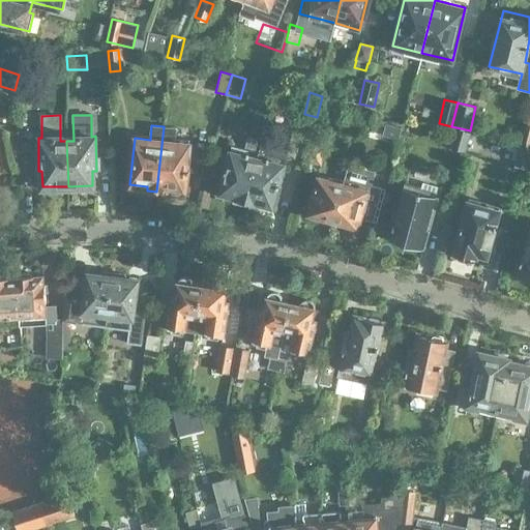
[(164,126),(156,192),(167,193),(167,189),(184,190),(189,144),(175,142),(176,127),(164,126)]
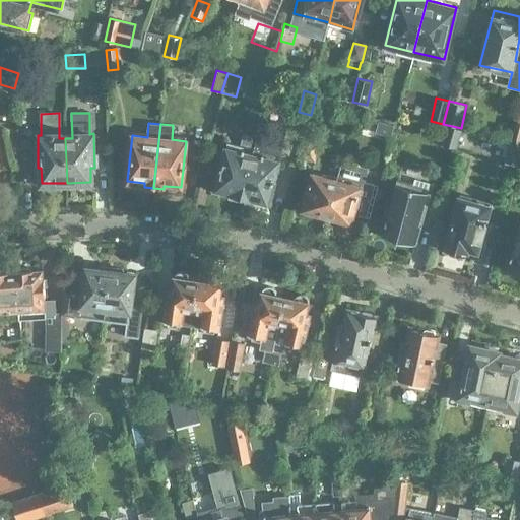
[(441,145),(455,149),(461,130),(441,125),(437,139),(442,141),(441,145)]
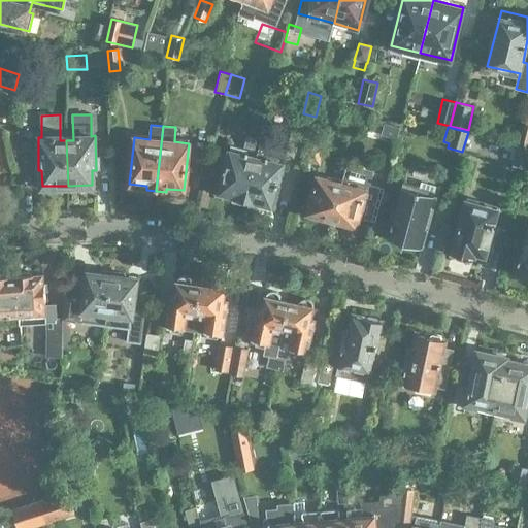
[(234,199),(244,202),(260,141),(246,138),(243,149),(230,144),(218,193),(234,197),(234,199)]
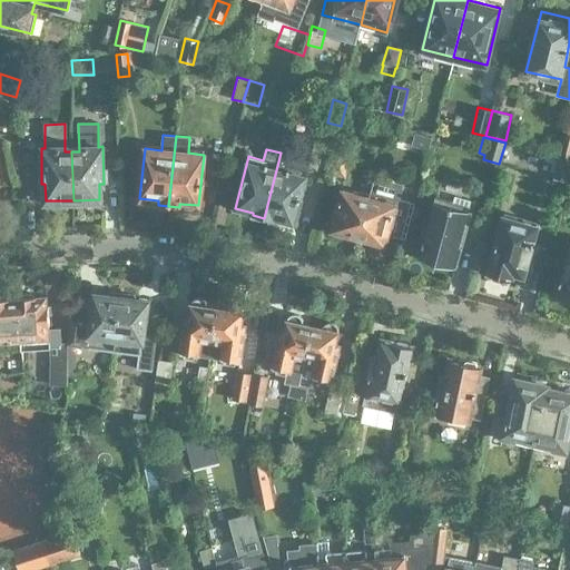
[(281,153),(264,218),(275,220),(276,218),(294,223),(311,160),(281,153)]
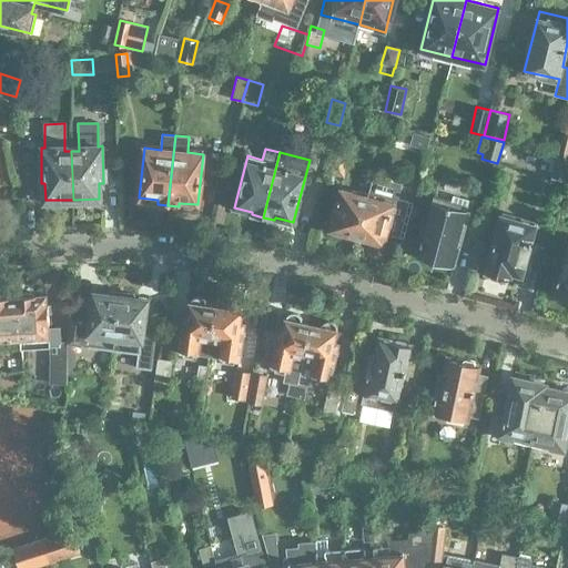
[(567,181),(567,176),(567,156),(557,154),(553,166),(549,165),(547,176),(551,178),(550,180),(565,183),(566,181),(567,181)]
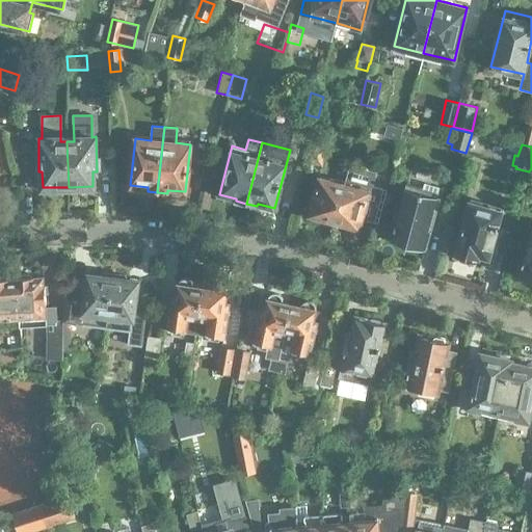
[(372,180),(387,183),(392,161),(377,158),(372,180)]
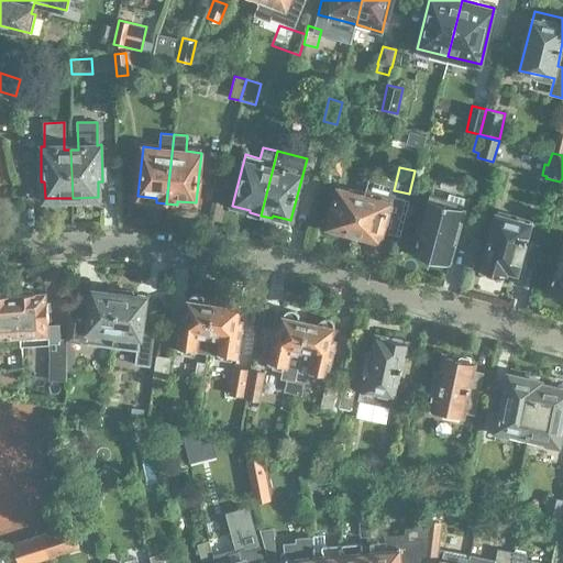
[(342,234),(353,238),(364,195),(349,191),(350,188),(339,186),(328,228),(339,230),(339,229),(341,230),(342,234)]
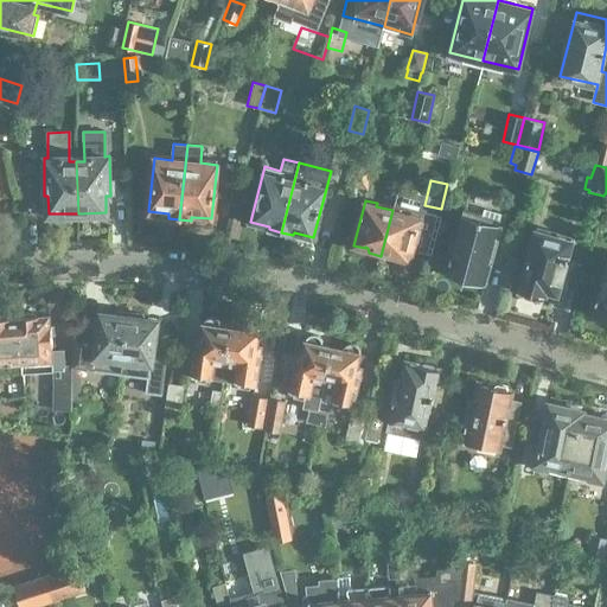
[(499,218),(479,213),(464,209),(447,269),(484,279),(499,218)]
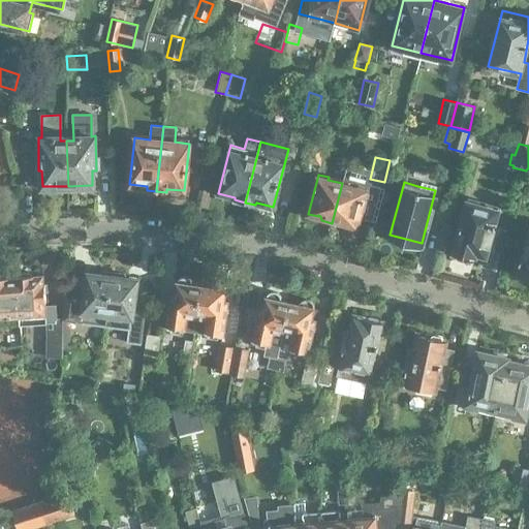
[(342,183),(332,223),(342,225),(346,222),(347,222),(348,224),(356,226),(367,187),(356,185),(355,187),(342,183)]
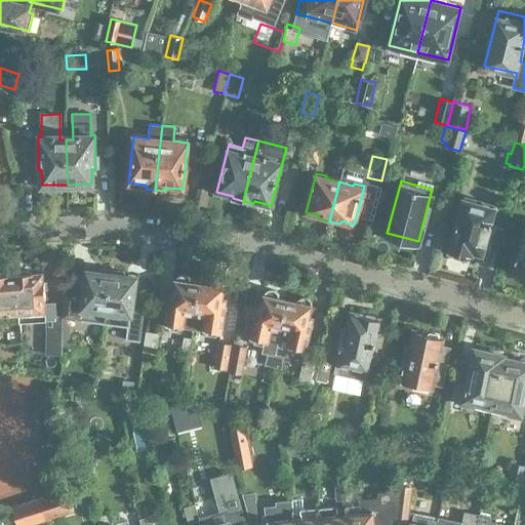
[(450,251),(451,251),(454,257),(460,259),(468,255),(470,256),(472,249),(481,252),(483,243),(486,243),(492,220),(490,220),(495,203),(481,199),(480,204),(463,200),(450,251)]
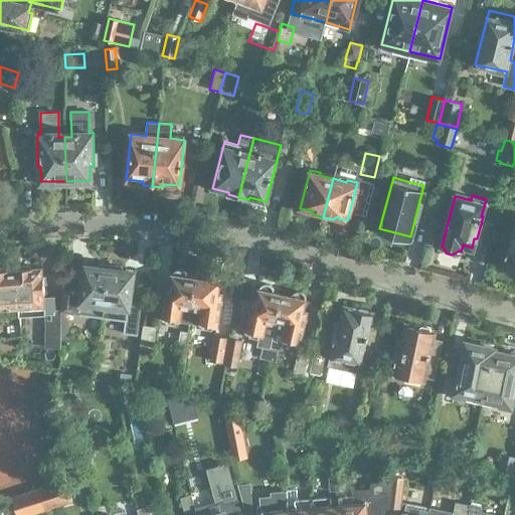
[(514,220),(503,264),(514,267),(514,220)]
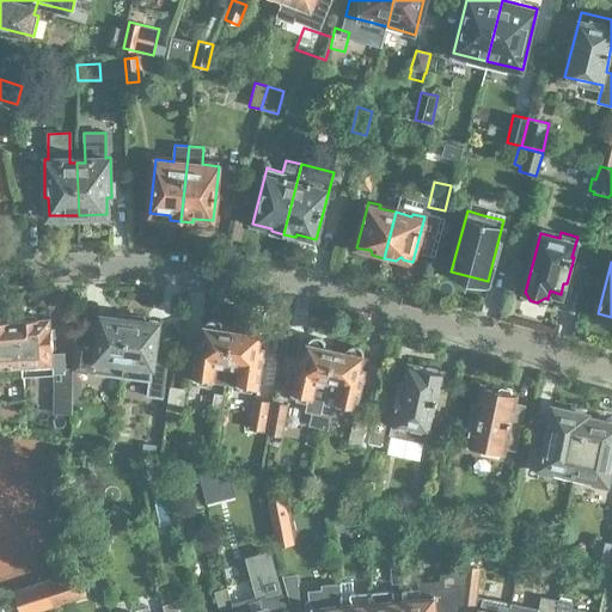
[(75,371),(122,377),(130,314),(117,313),(112,316),(102,314),(97,342),(77,340),(73,368),(73,371),(75,371)]
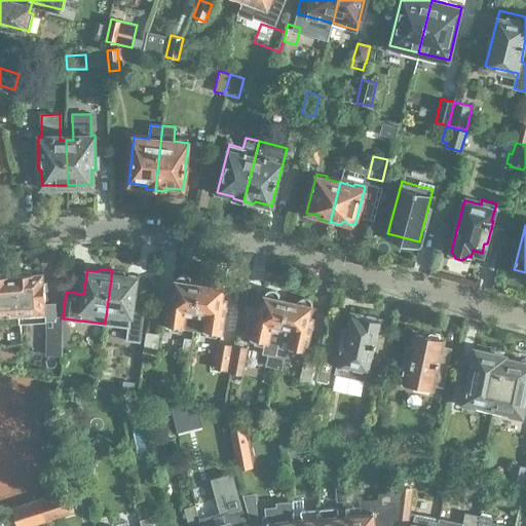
[(112,270),(105,324),(127,327),(125,340),(140,342),(145,310),(134,308),(138,277),(126,275),(124,272),(112,270)]
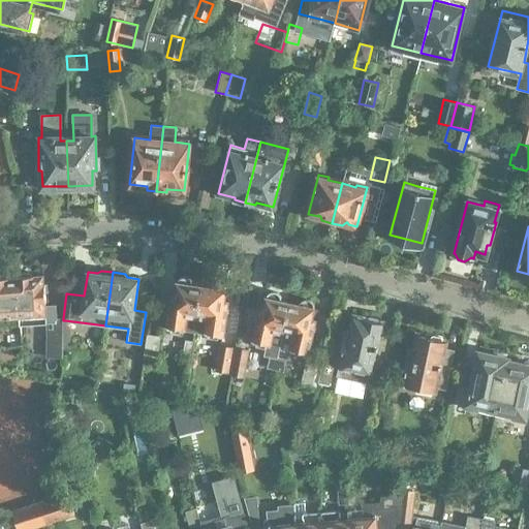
[(34,274),(16,275),(20,320),(20,325),(47,322),(45,358),(62,358),(62,342),(70,342),(70,328),(65,328),(65,320),(63,320),(63,318),(45,319),(43,275),(37,275),(34,274)]
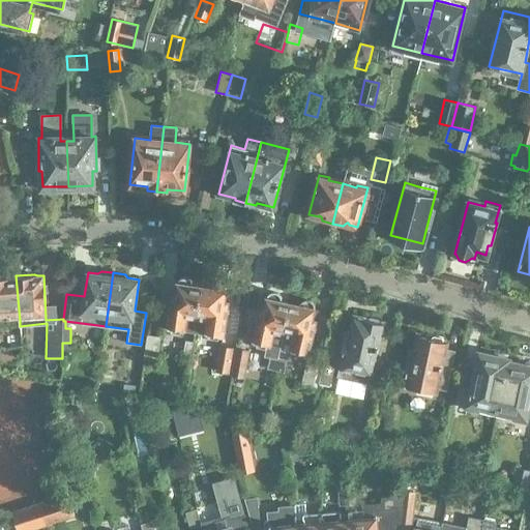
[(0,322),(20,321),(16,275),(0,275),(0,322)]
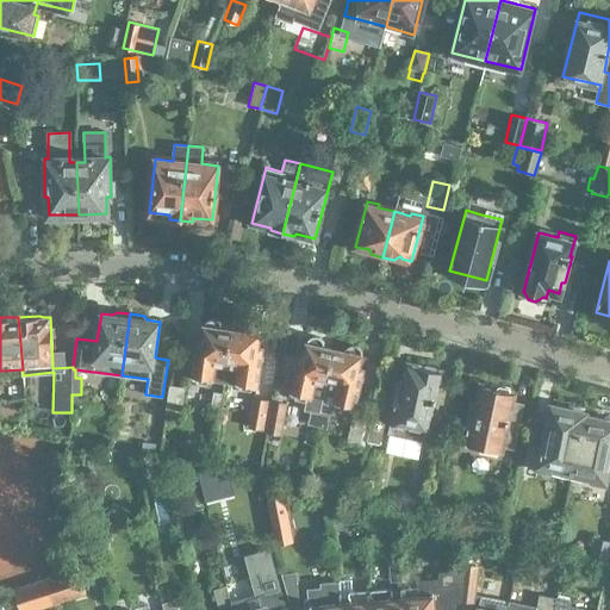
[(207,381),(237,386),(240,369),(228,367),(232,330),(221,329),(222,324),(219,322),(216,319),(212,318),(212,319),(209,319),(206,322),(204,324),(201,340),(198,338),(192,379),(198,380),(198,378),(207,379),(207,381)]
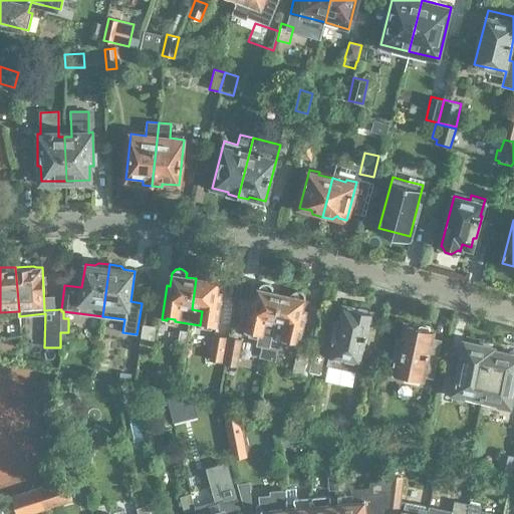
[(202,311),(200,325),(204,325),(204,323),(212,324),(212,326),(216,327),(221,293),(217,292),(219,279),(218,276),(212,273),(209,273),(204,277),(203,279),(196,278),(192,309),(202,311)]
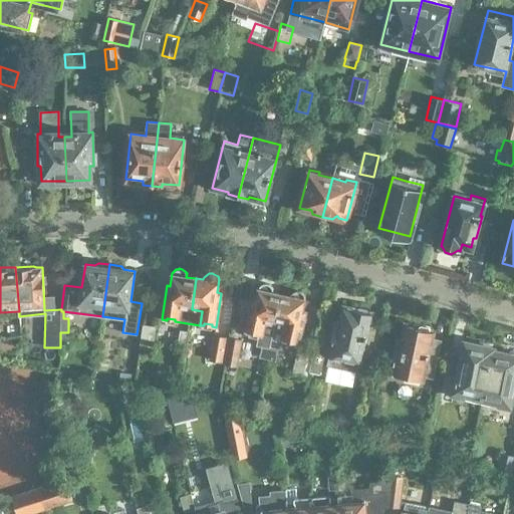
[(260,356),(268,358),(282,294),(273,292),(274,289),(273,287),(270,285),(269,283),(264,282),(262,283),(259,287),(256,299),(253,299),(245,332),(250,333),(250,331),(258,333),(258,335),(261,336),(260,345),(262,345),(260,356)]
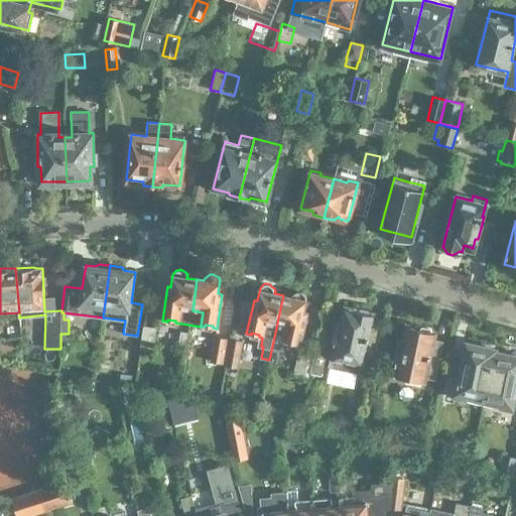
[(283,295),(269,360),(277,362),(279,350),(282,351),(284,343),(287,343),(287,341),(296,343),(296,345),(299,346),(306,312),(303,311),(305,299),(305,297),(303,293),(301,291),(296,290),(294,291),(291,294),(291,297),(283,295)]
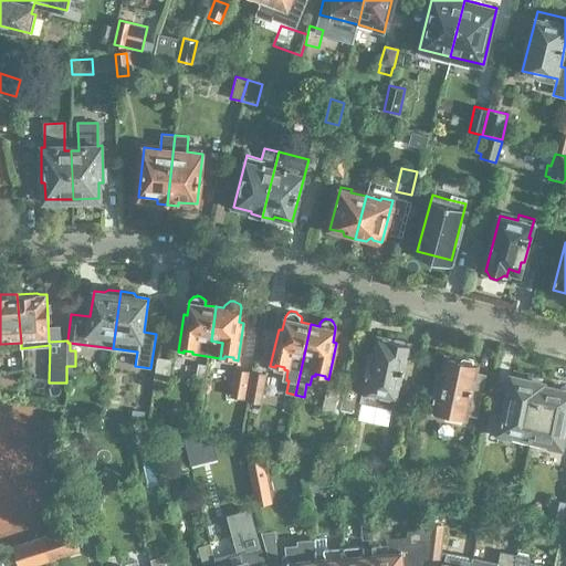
[(369,404),(394,408),(396,398),(397,398),(398,395),(411,398),(420,355),(407,352),(409,344),(379,337),(376,353),(370,352),(365,381),(369,383),(367,391),(363,390),(360,401),(369,404)]
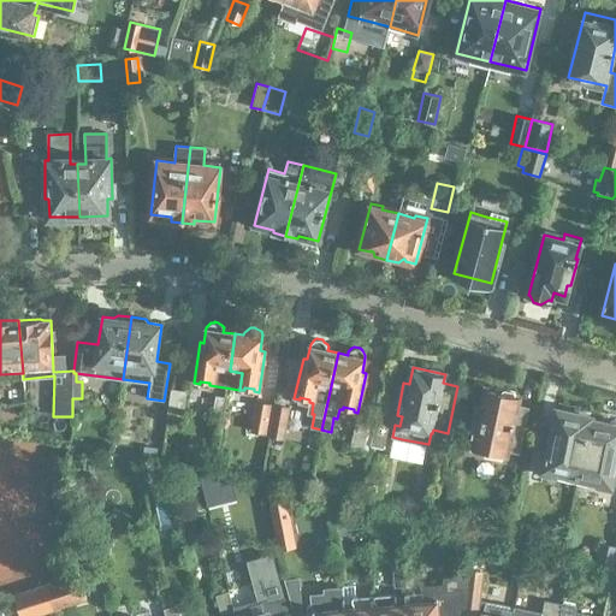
[(166,418),(182,420),(187,391),(171,389),(166,418)]
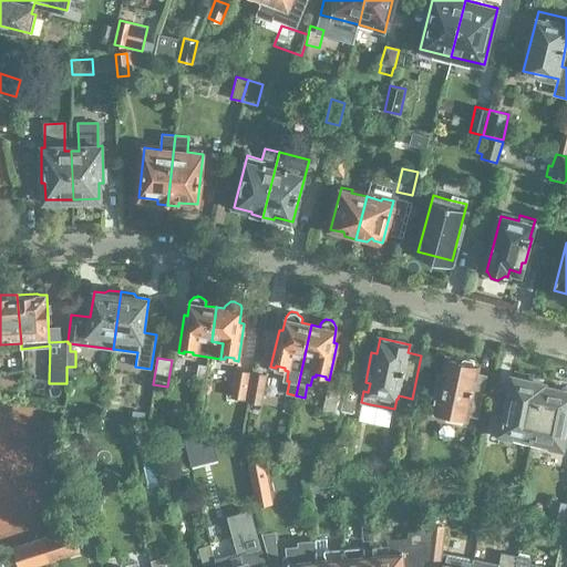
[(440,371),(434,399),(439,400),(436,412),(466,419),(477,364),(447,358),(444,372),(440,371)]
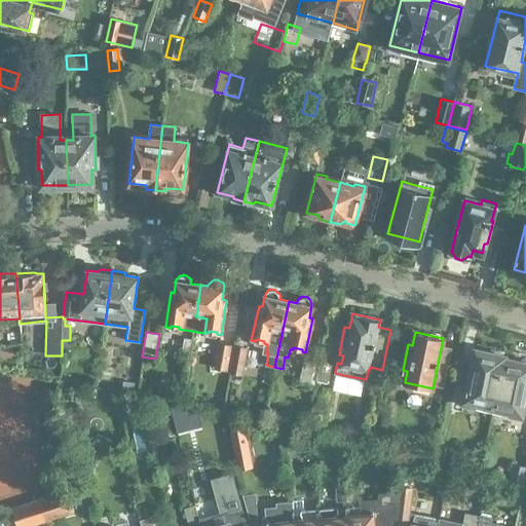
[(214,368),(227,370),(232,345),(218,343),(214,368)]
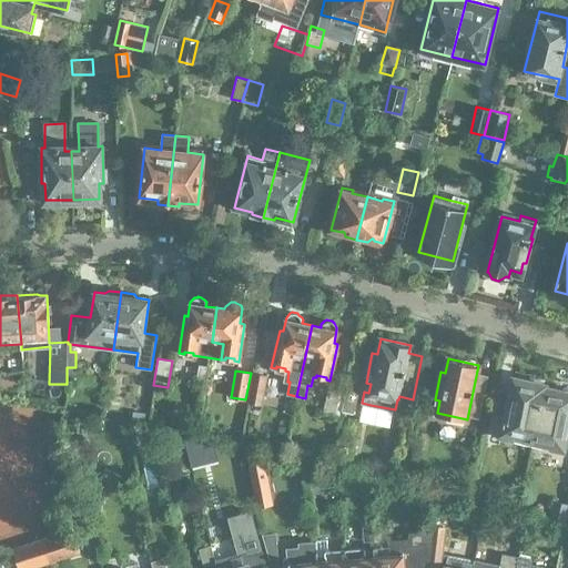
[(263,405),(267,375),(253,373),(247,403),(263,405)]
